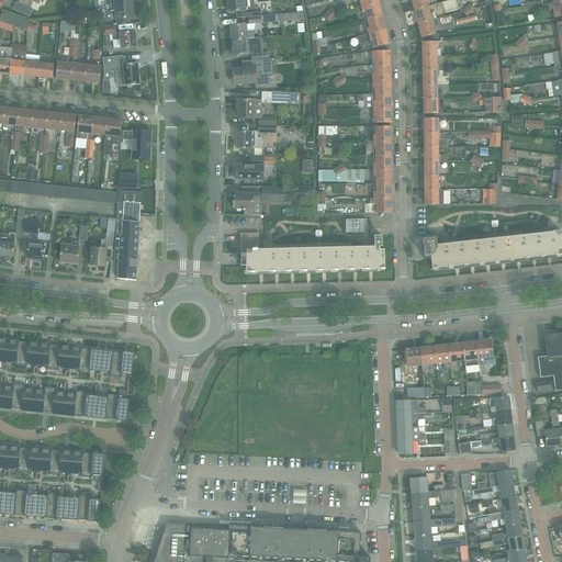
[(98,0),(99,0),(109,0),(111,12),(114,12),(116,25),(130,23),(128,18),(133,18),(131,0),(98,0)]
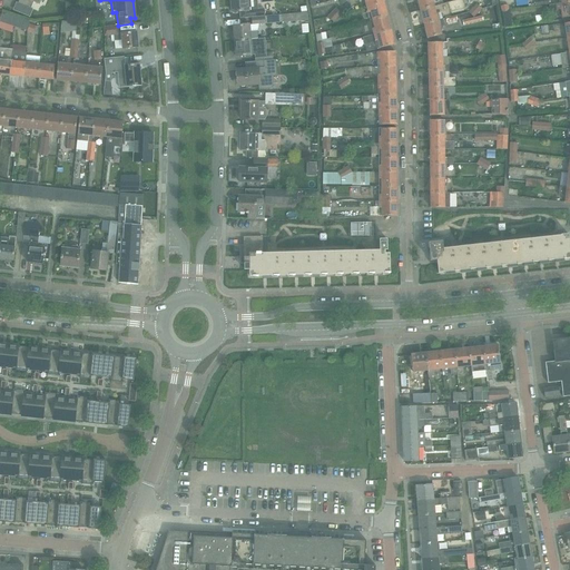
[(229,0),(232,12),(248,11),(247,0),(229,0)]
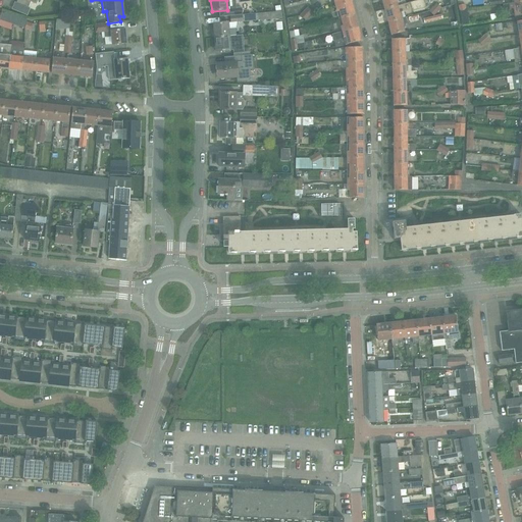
[(381,0),(384,9),(397,6),(395,0),(381,0)]
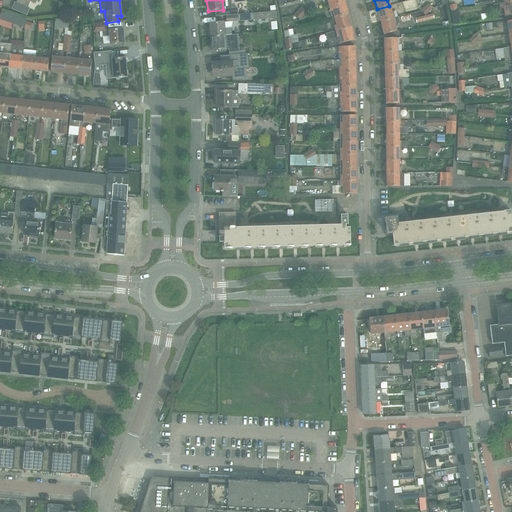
[(506,16),(508,16),(511,15),(511,1),(504,3),(499,4),(493,5),(494,12),(499,11),(500,15),(506,16)]
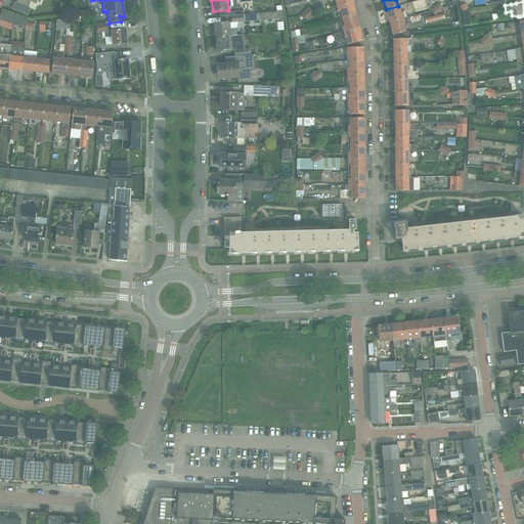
[(340,19),(355,15),(352,2),(337,6),(340,19)]
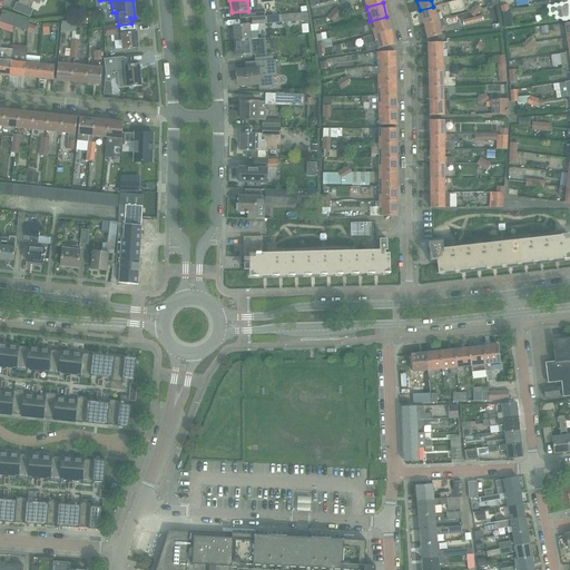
[(472,8),(478,13),(482,9),(477,3),(472,8)]
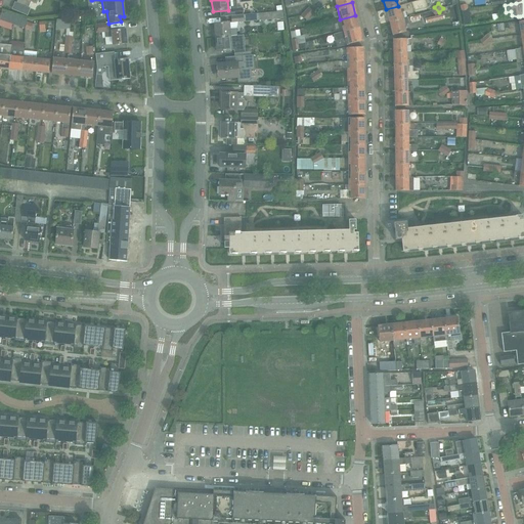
[(398,6),(386,9),(390,23),(406,17),(405,12),(400,13),(398,6)]
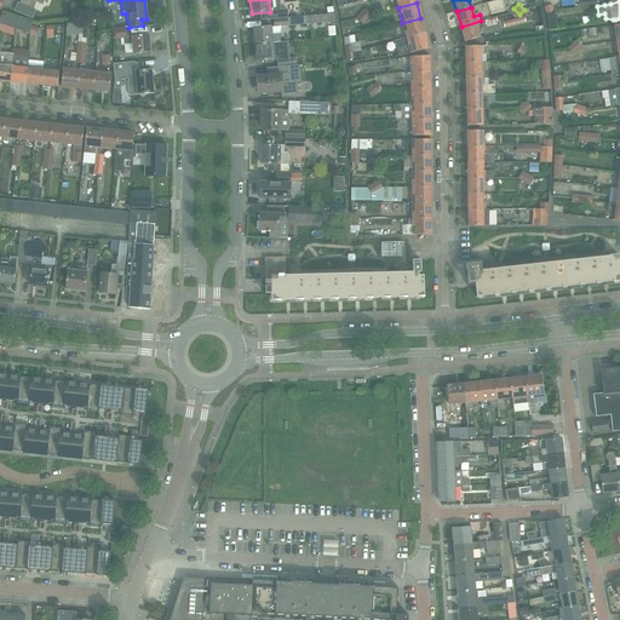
[(520,15),(514,9),(509,13),(515,19),(520,15)]
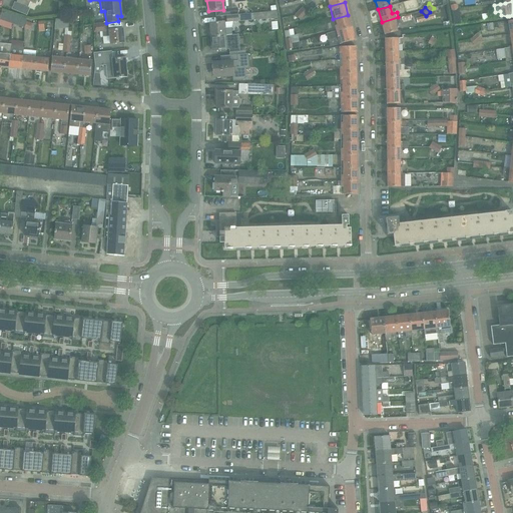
[(296,15),(296,16),(300,20),(304,16),(308,12),(303,8),(300,11),(296,15)]
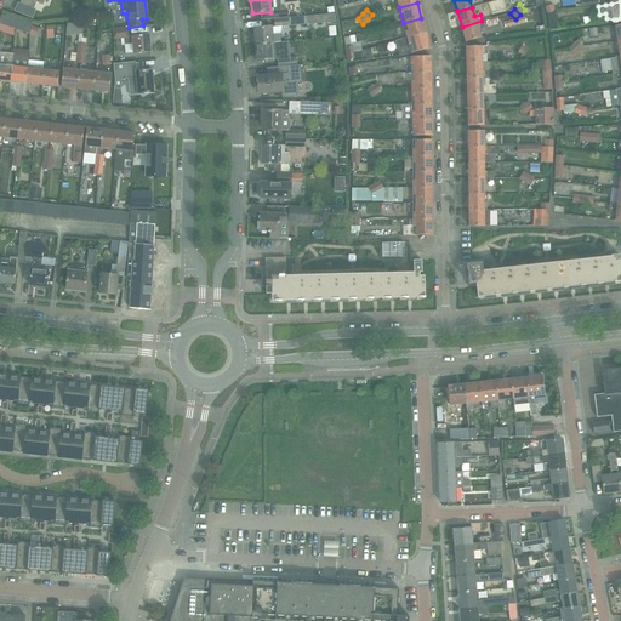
[(558,30),(556,18),(554,12),(546,13),(548,21),(551,32),(558,30)]
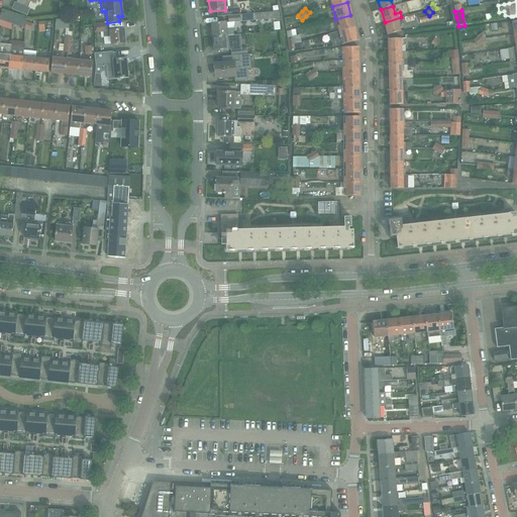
[(1,13),(0,15),(0,20),(4,21),(12,24),(12,14),(2,11),(1,13)]
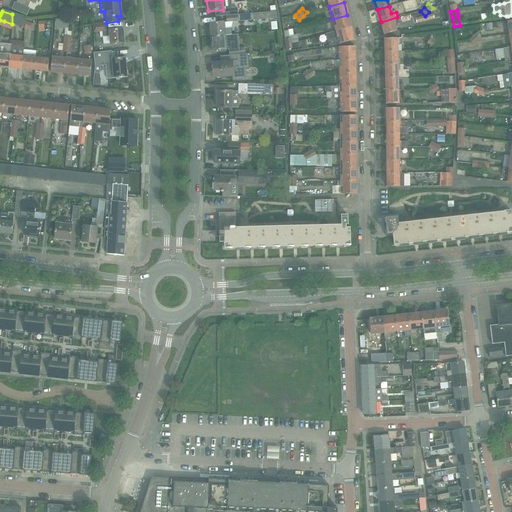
[(276,12),(238,15),(225,16),(226,22),(209,23),(210,38),(226,36),(232,35),(231,22),(277,18),(276,12)]
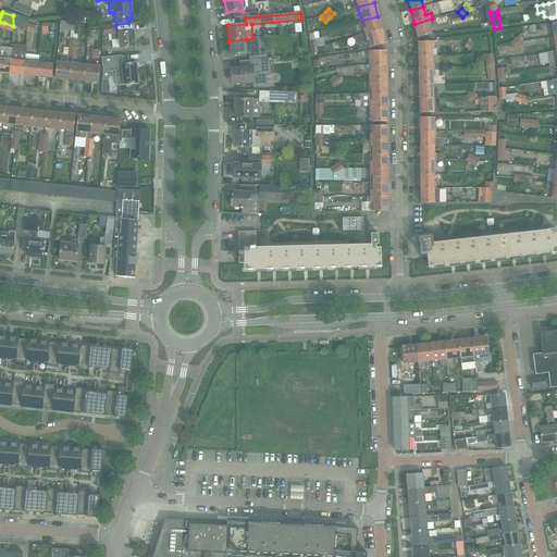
[(13,15),(13,26),(21,29),(26,32),(28,24),(28,21),(13,15)]
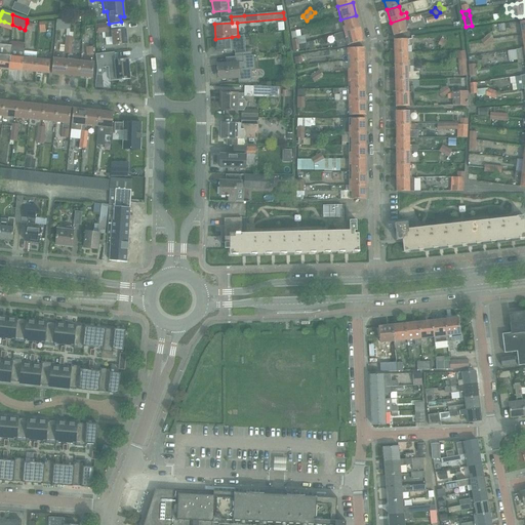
[(445,19),(444,14),(426,19),(427,24),(445,19)]
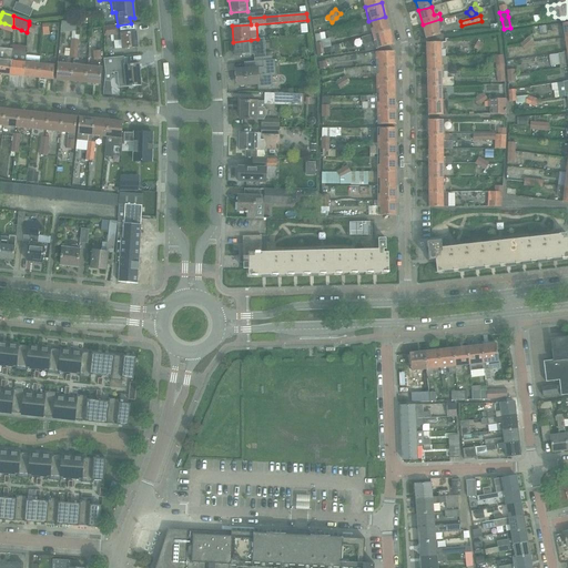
[(389,31),(385,17),(368,21),(372,36),(389,31)]
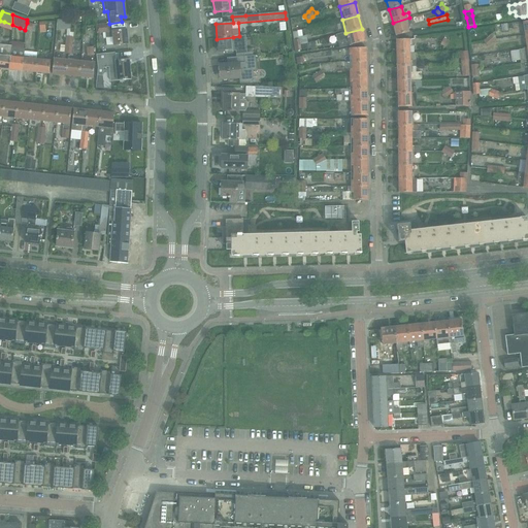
[(393,23),(396,35),(408,32),(406,25),(411,24),(409,18),(393,23)]
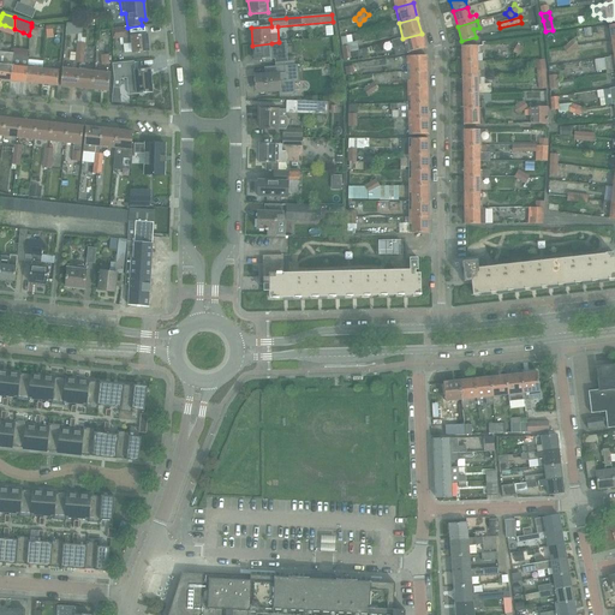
[(66,24),(66,36),(82,35),(83,22),(82,23),(75,23),(66,24)]
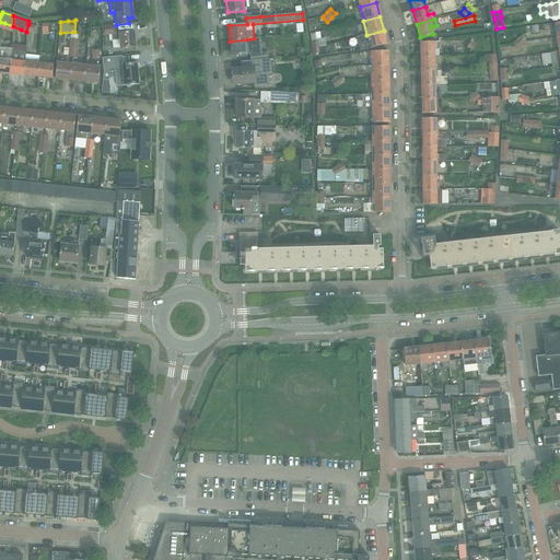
[(120,48),(124,48),(135,47),(133,32),(116,33),(115,26),(102,27),(103,35),(112,35),(113,41),(119,39),(120,48)]
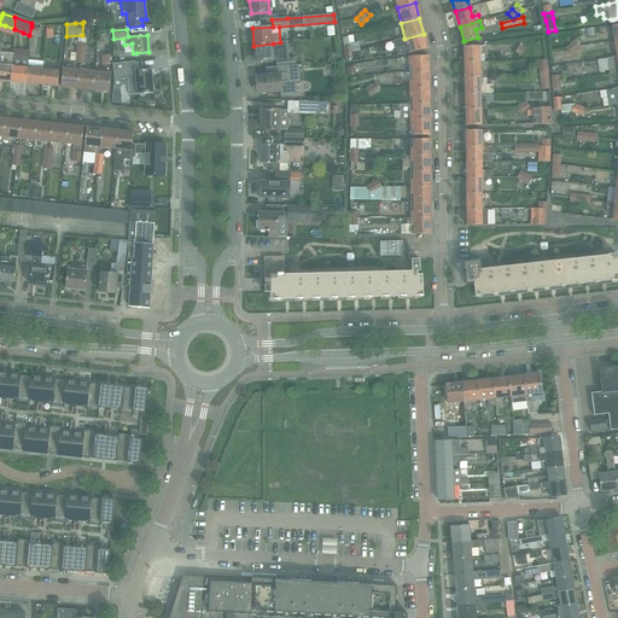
[(427,48),(424,34),(404,39),(409,53),(427,48)]
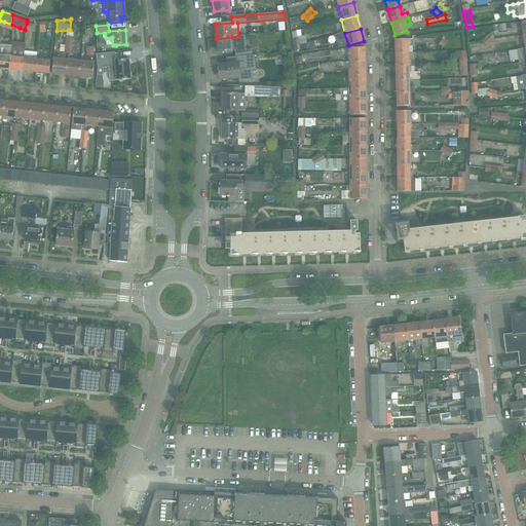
[(486,38),(490,43),(494,39),(490,34),(486,38)]
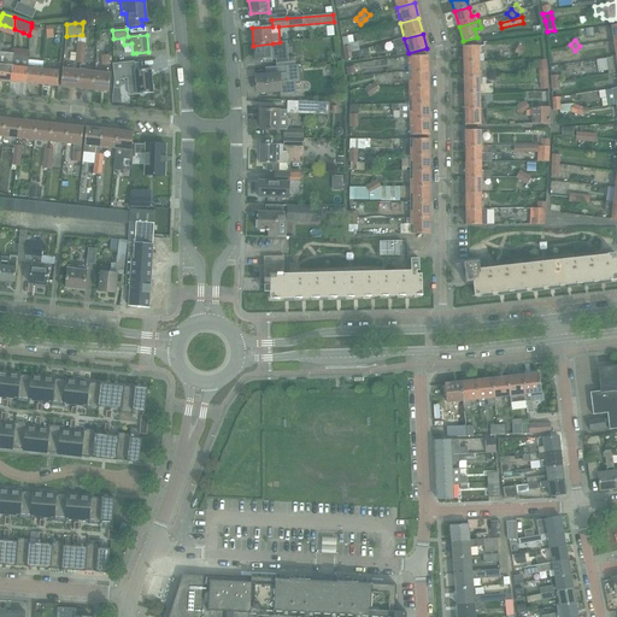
[(286,66),(295,65),(294,58),(283,58),(282,51),(272,52),(272,43),(253,46),(254,62),(275,59),(276,66),(286,66)]
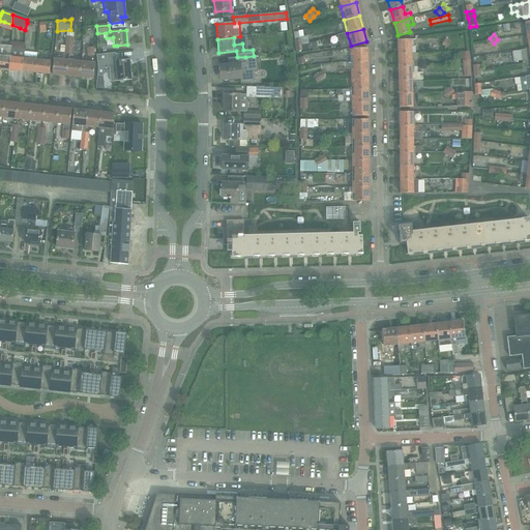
[(494,43),(490,38),(486,42),(490,47),(494,43)]
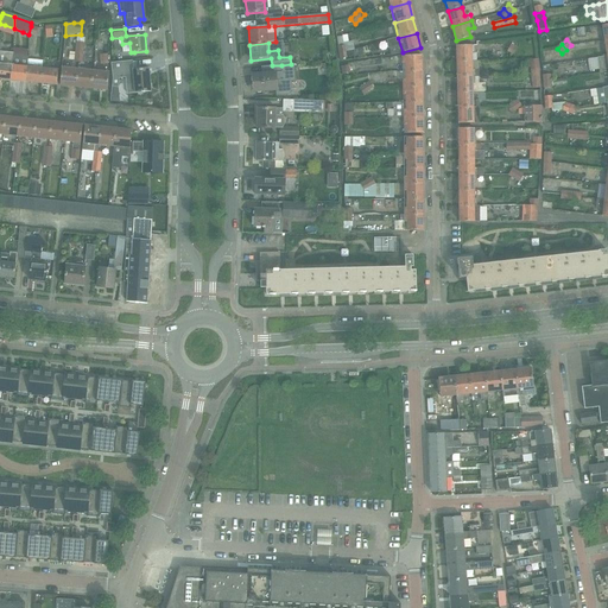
[(472,45),(456,45),(457,62),(472,61),(472,45)]
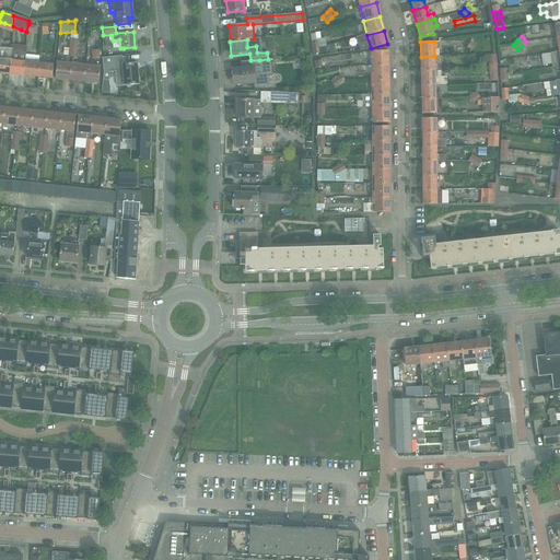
[(0,72),(9,74),(12,51),(12,49),(0,47),(0,72)]
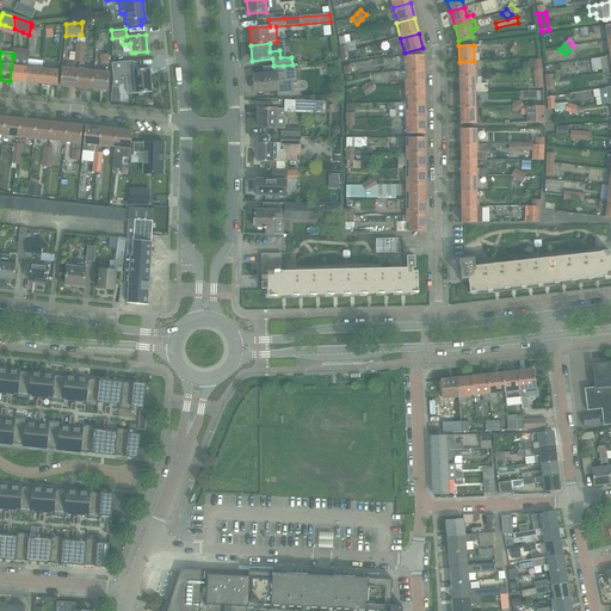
[(610,55),(610,56),(600,57),(603,73),(610,71),(610,55)]
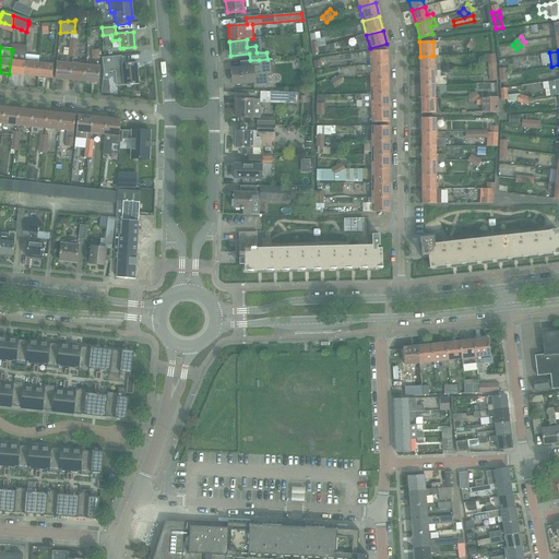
[(12,51),(9,74),(23,75),(24,62),(25,56),(25,52),(12,51)]
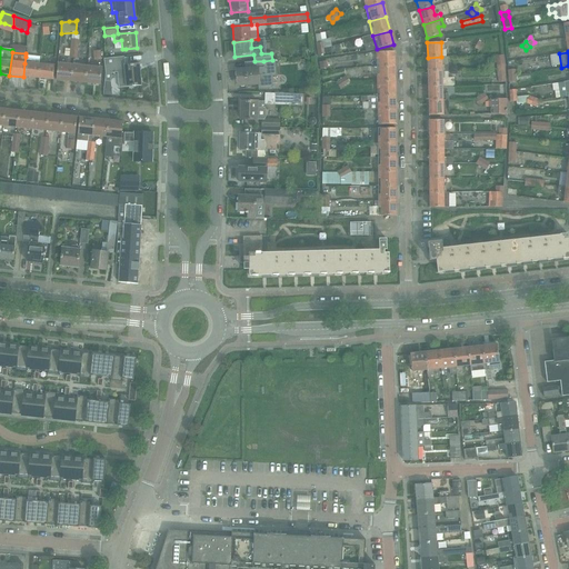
[(377,67),(395,67),(393,52),(370,52),(370,59),(371,59),(371,66),(377,66),(377,67)]
